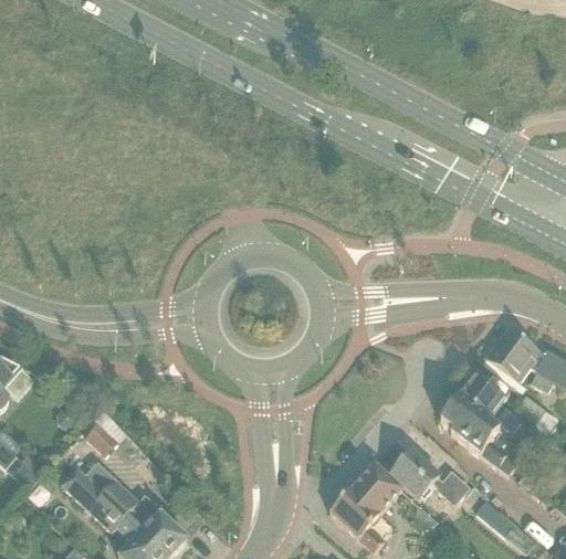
[(565,361),(545,351),(544,355),(506,328),(481,364),(523,393),(526,388),(521,383),(530,367),(536,371),(530,383),(547,393),(554,381),(565,387),(565,361)]
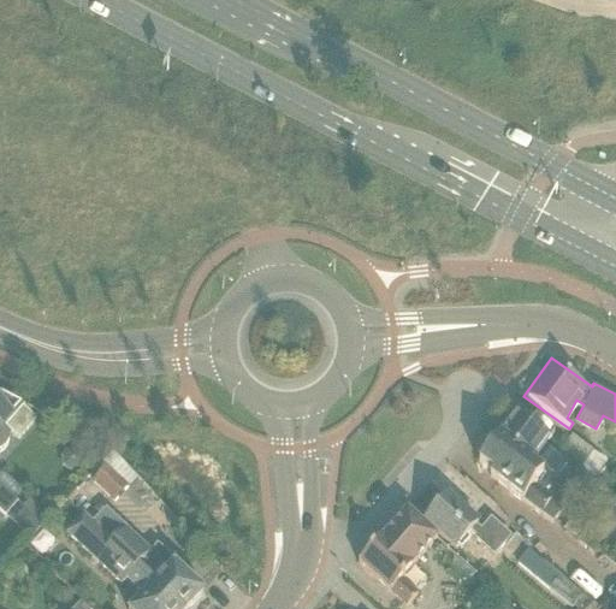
[(0,386),(0,444),(1,443),(3,443),(4,442),(5,441),(6,439),(6,438),(7,437),(7,436),(7,435),(7,433),(9,432),(9,431),(7,430),(7,429),(7,427),(7,426),(6,425),(6,424),(5,423),(4,421),(4,420),(18,432),(35,413),(21,401),(22,400),(23,398),(10,392),(0,386)]
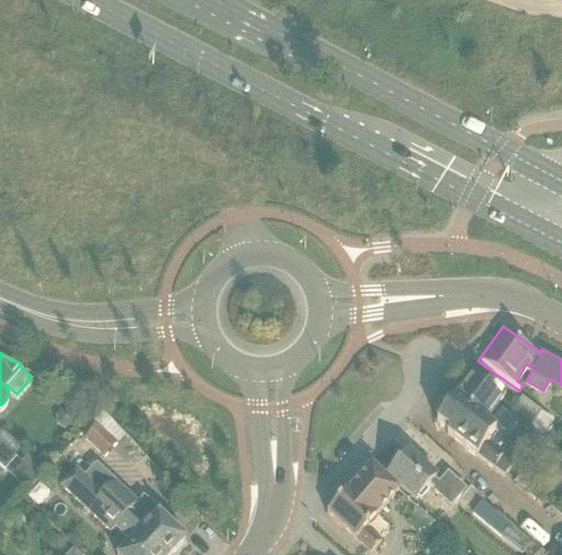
[(489,376),(484,381),(471,371),(456,392),(508,430),(518,417),(496,400),(506,389),(489,376)]
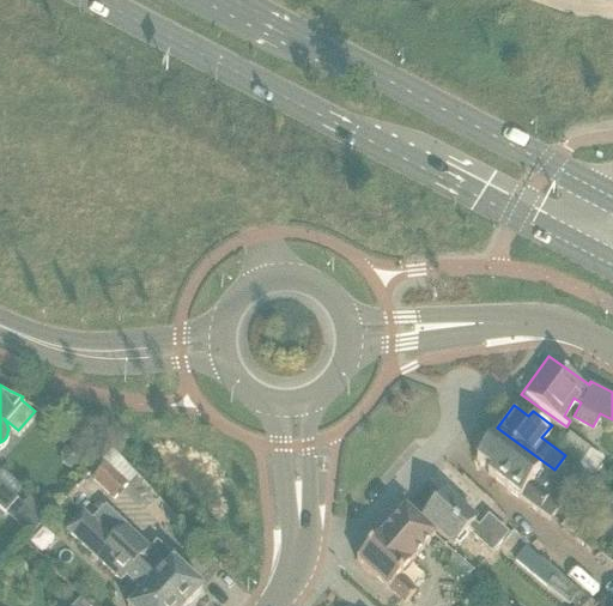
[(497,428),(495,431),(492,430),(489,431),(481,440),(481,443),(484,444),(475,455),(490,466),(487,468),(520,494),(550,514),(558,502),(560,504),(563,501),(551,474),(554,470),(497,428)]
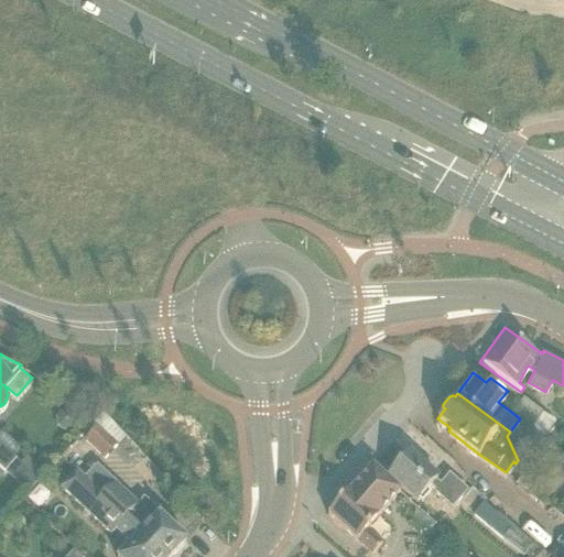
[(523,393),(514,404),(532,418),(542,407),(523,393)]
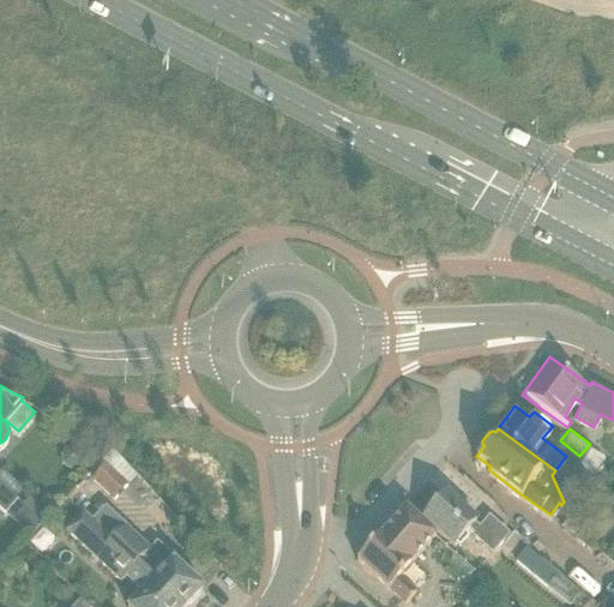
[(112,496),(127,481),(106,458),(90,474),(112,496)]
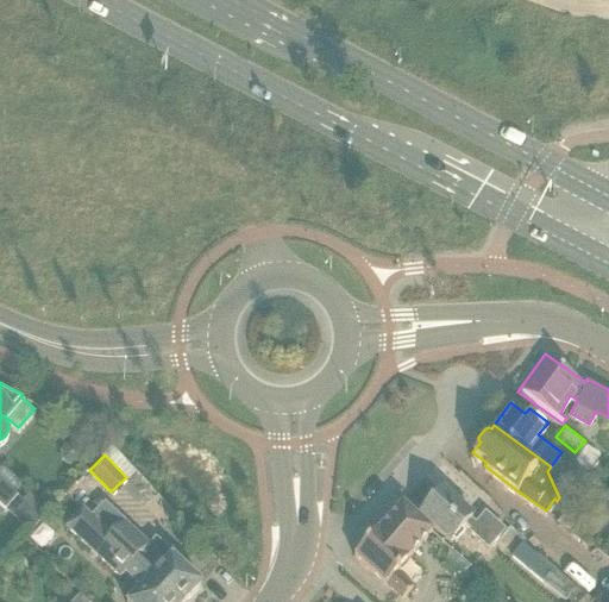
[(1,461),(0,462),(0,475),(14,489),(23,480),(1,461)]
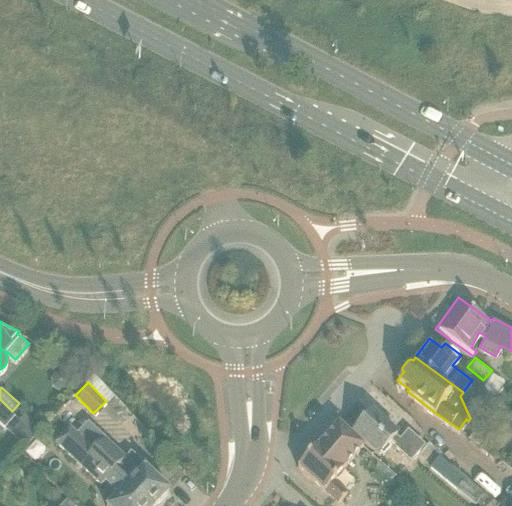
[(0,421),(4,425),(15,413),(12,411),(0,399),(0,421)]
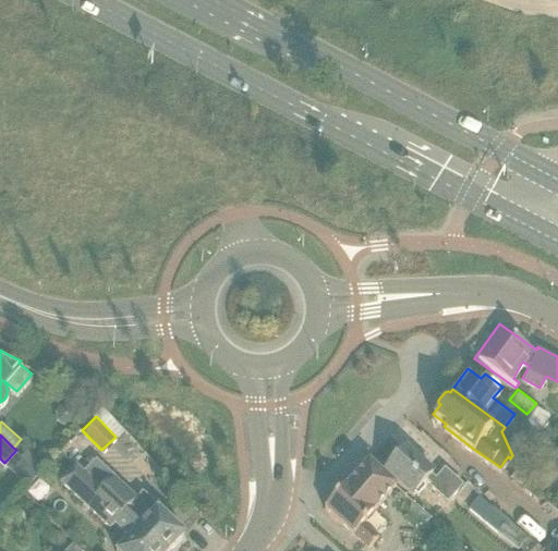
[(434,469),(422,458),(405,444),(385,468),(412,492),(426,477),(431,481),(428,484),(447,499),(463,481),(444,465),(435,475),(432,473),(434,469)]
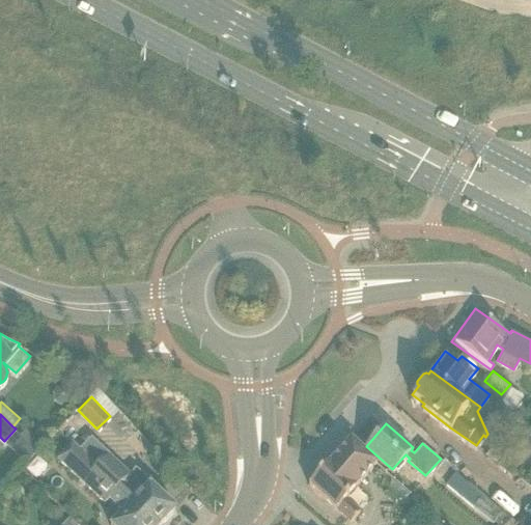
[(37,448),(43,442),(24,426),(19,432),(37,448)]
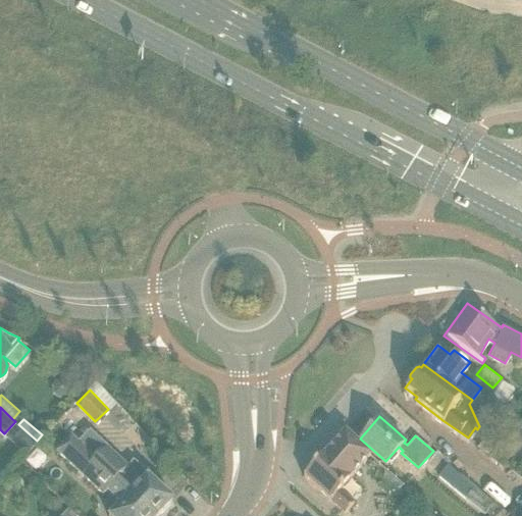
[(372,451),(360,441),(345,427),(324,451),(323,450),(303,473),(344,510),(355,498),(341,485),(372,451)]
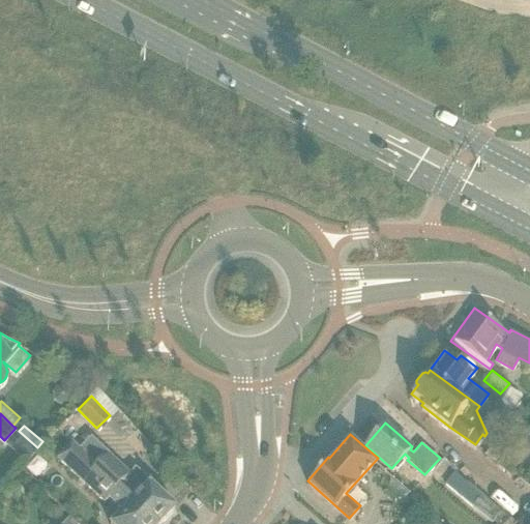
[(108,452),(98,443),(90,435),(79,446),(88,455),(158,522),(175,505),(150,482),(152,479),(136,464),(129,471),(108,452)]
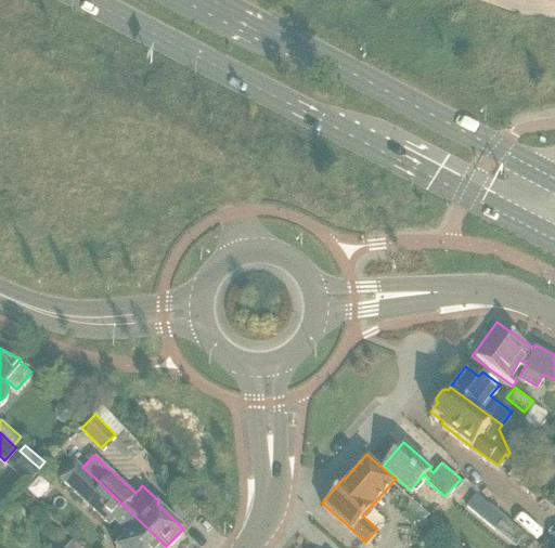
[(92,475),(82,467),(75,460),(61,475),(108,522),(113,518),(121,525),(120,527),(120,533),(125,536),(115,546),(117,547),(164,547),(166,546),(92,475)]
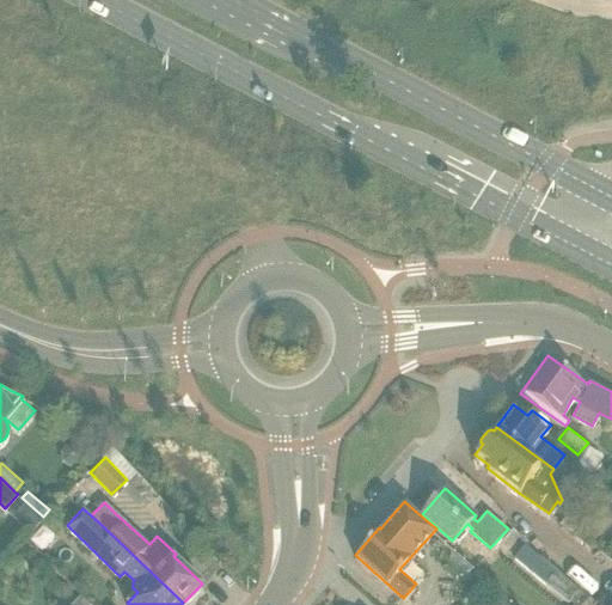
[(524,542),(513,554),(573,602),(568,604),(589,604),(594,602),(524,542)]
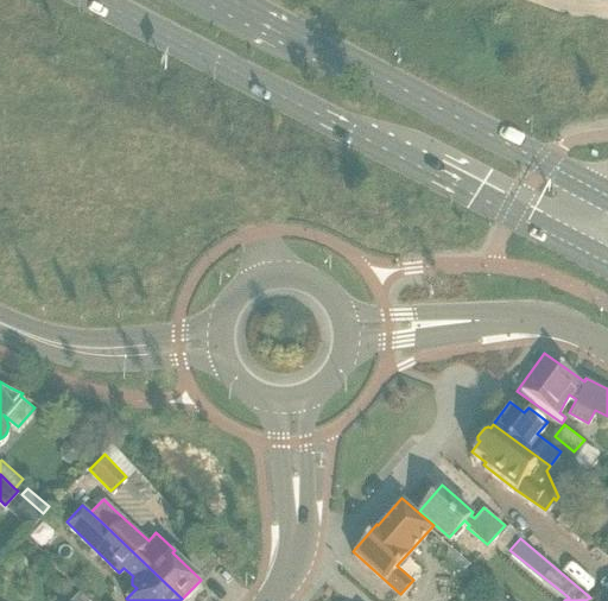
[(69,600),(86,600),(89,598),(80,588),(68,600),(69,600)]
